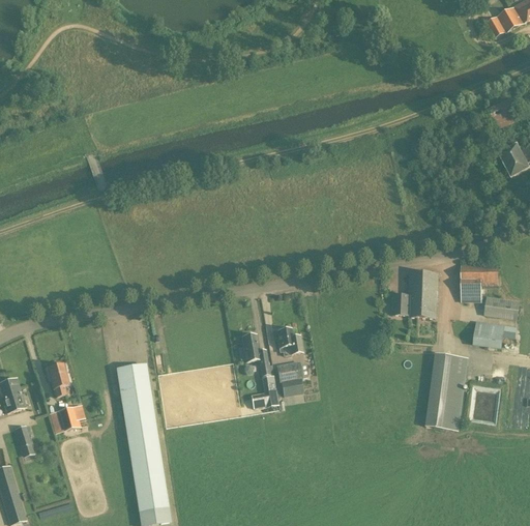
[(523,0),(509,8),(510,8),(498,16),(506,31),(526,20),(527,20),(529,18),(529,0),(523,0)]
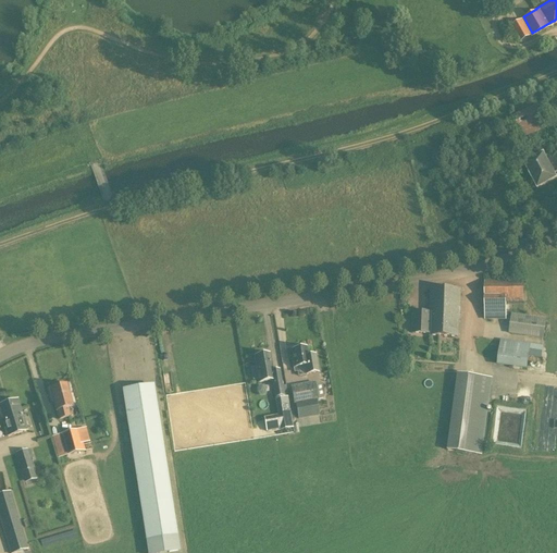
[(537,102),(515,110),(521,133),(544,126),(537,102)]
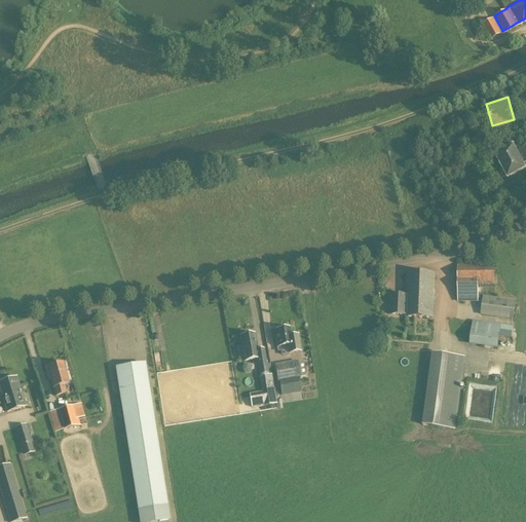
[(525,97),(516,102),(525,124),(525,97)]
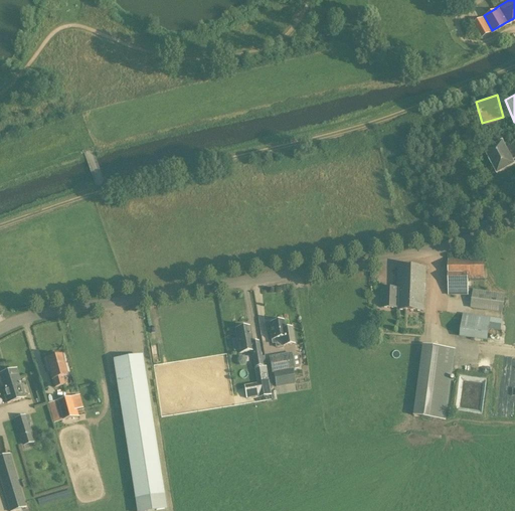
[(512,152),(510,153),(502,139),(485,149),(497,171),(514,162),(512,158),(514,156),(514,140),(507,145),(512,152)]
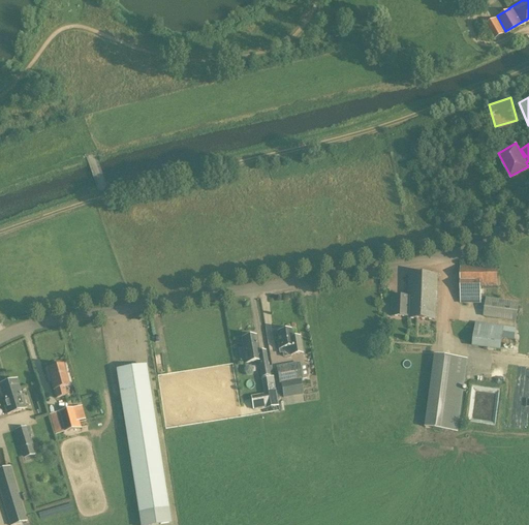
[(480,292),(480,283),(497,283),(497,260),(460,261),(460,292),(469,292),(480,292)]
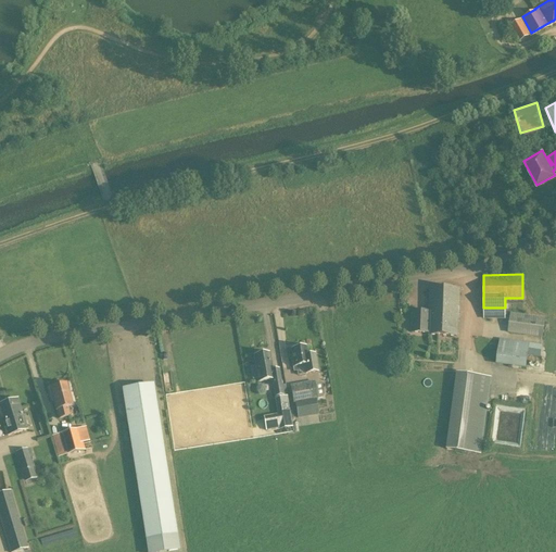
[(413,328),(429,329),(429,331),(457,333),(457,317),(458,317),(459,285),(429,284),(429,309),(413,309),(413,328)]
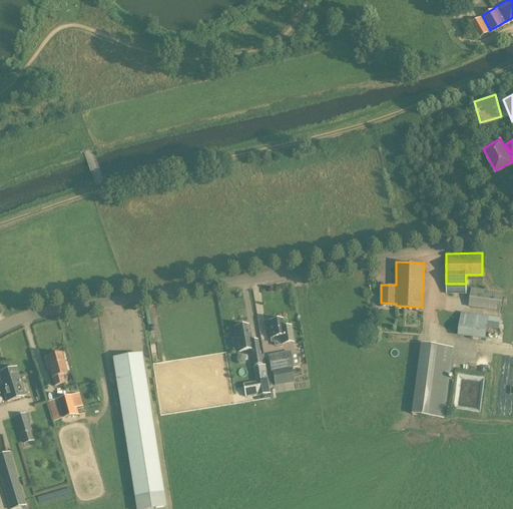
[(500,308),(503,290),(471,286),(469,304),(500,308)]
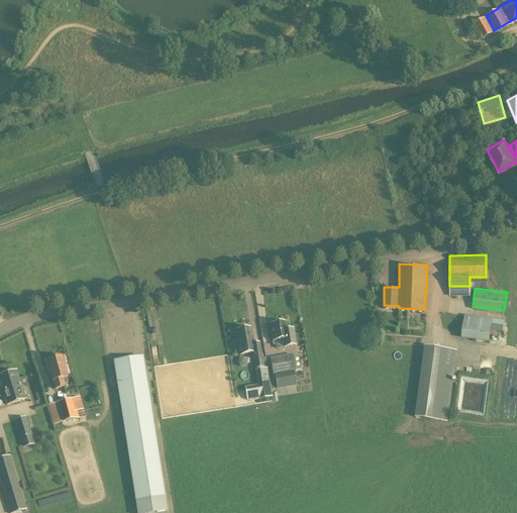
[(493,316),(493,315),(464,311),(461,335),(489,339),(491,327),(493,316)]
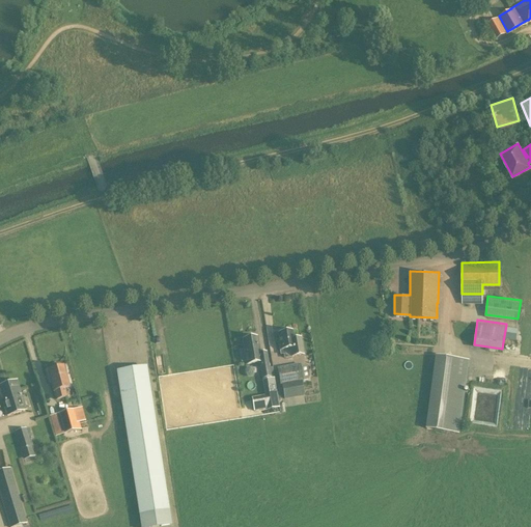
[(284,355),(303,352),(301,335),(294,336),(291,326),(285,327),(285,329),(278,330),(279,338),(278,338),(280,351),(283,351),(284,355)]
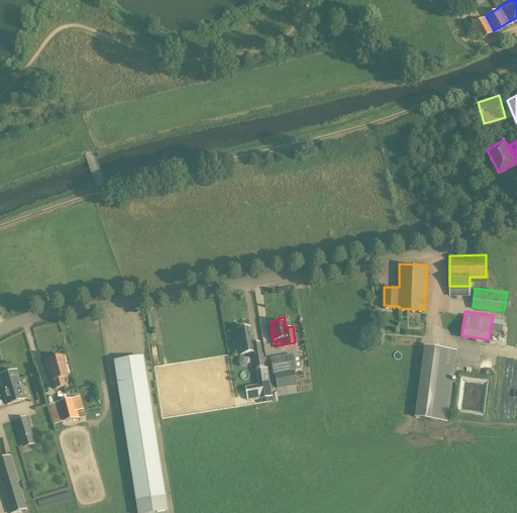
[(236,327),(237,337),(233,338),(235,348),(239,348),(240,351),(254,349),(249,325),(236,327)]
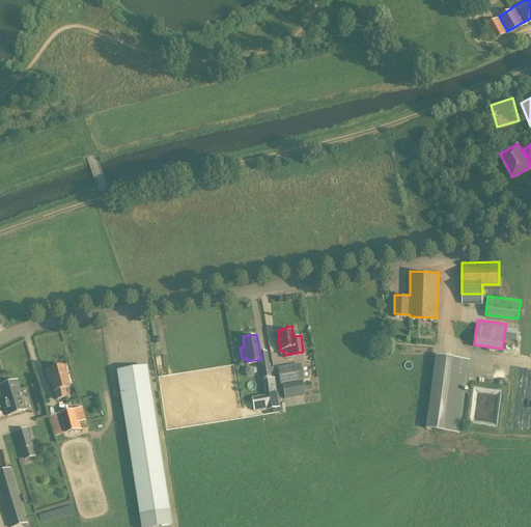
[(459,430),(469,357),(437,353),(427,425),(459,430)]
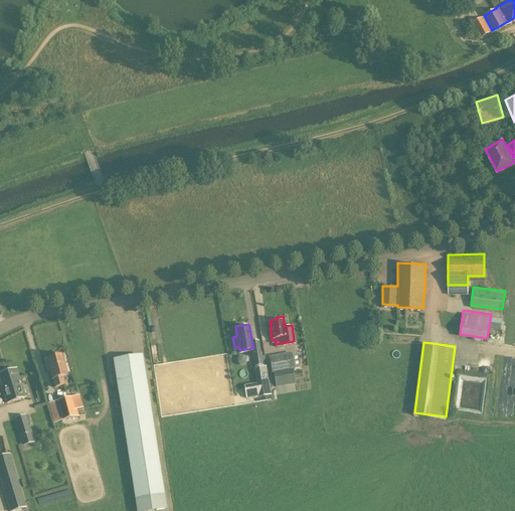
[(261,349),(252,350),(254,364),(263,363),(261,349)]
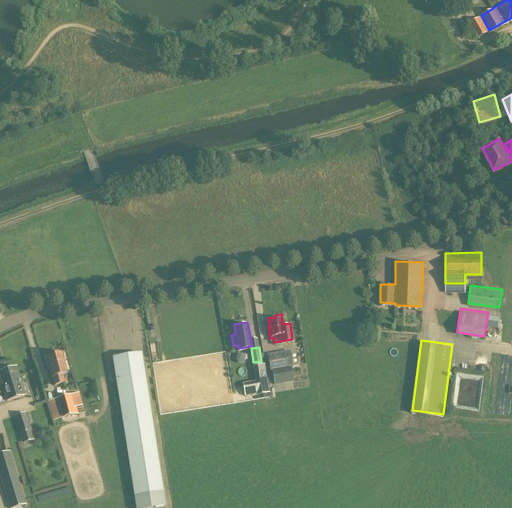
[(289,347),(267,351),(270,369),(272,369),(274,382),(293,379),(290,365),(292,365),(289,347)]
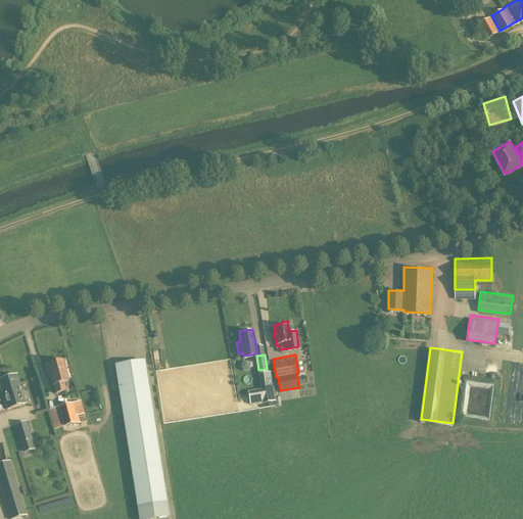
[(169,513),(165,500),(145,371),(146,371),(144,358),(114,362),(139,518),(169,513)]
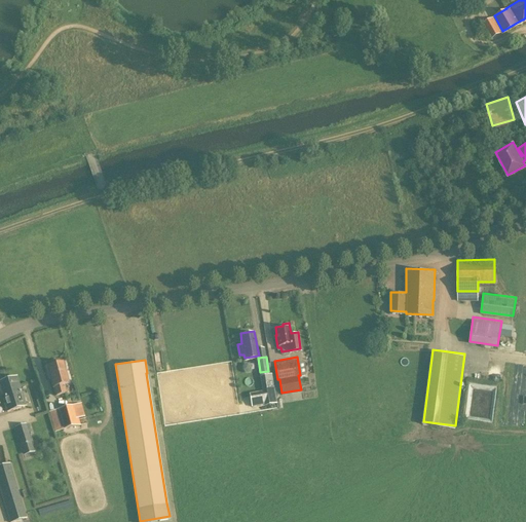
[(64,382),(68,381),(63,361),(47,365),(52,385),(53,384),(55,393),(66,389),(64,382)]
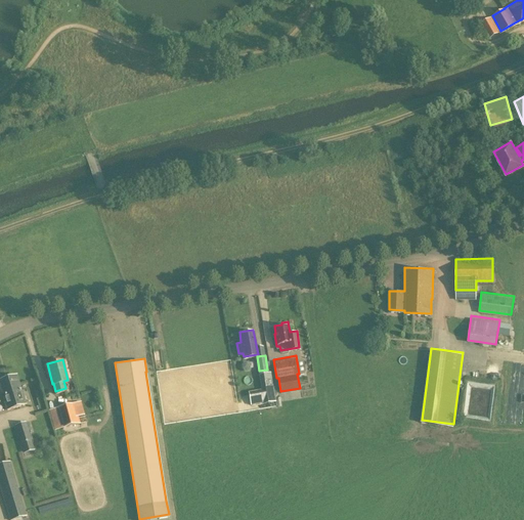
[(259,372),(261,388),(273,386),(270,370),(259,372)]
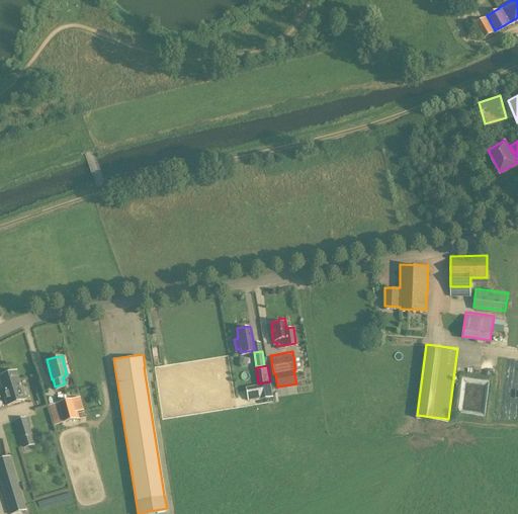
[(7,403),(24,397),(15,368),(0,372),(0,387),(0,388),(2,387),(7,403)]
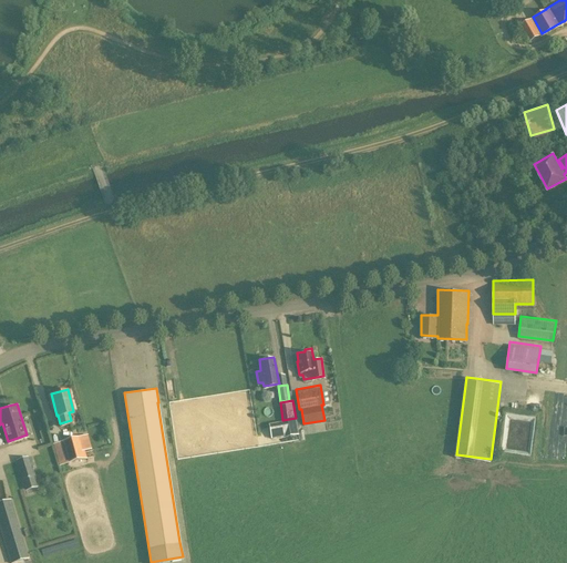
[(296,418),(282,420),(269,422),(271,437),(286,433),(286,434),(298,432),(296,418)]
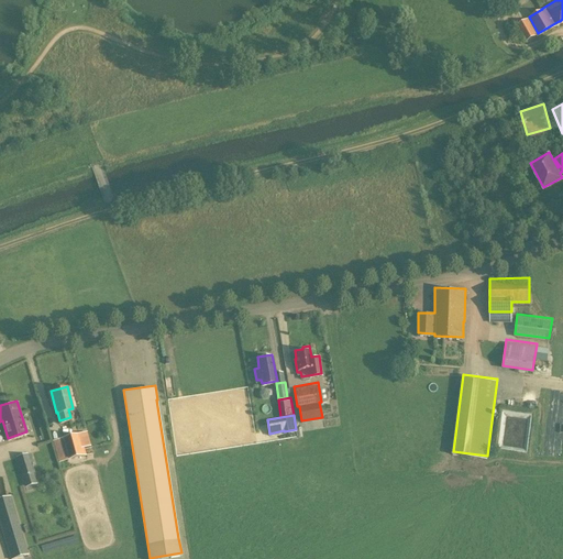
[(65,458),(86,452),(80,430),(59,436),(65,458)]
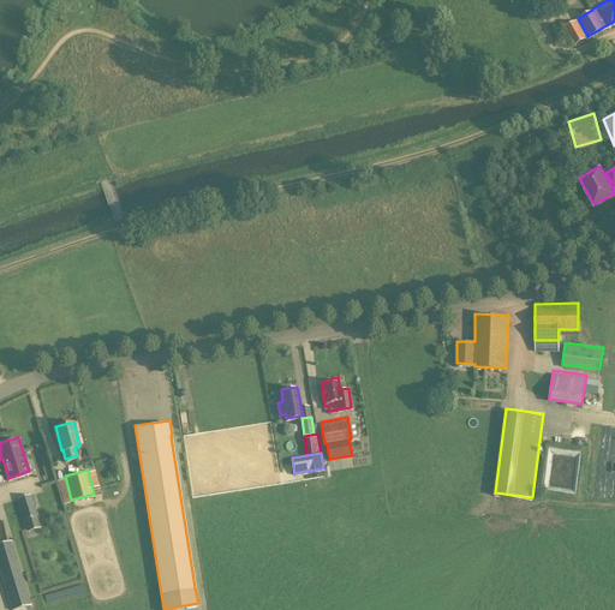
[(24,516),(36,513),(30,492),(17,496),(24,516)]
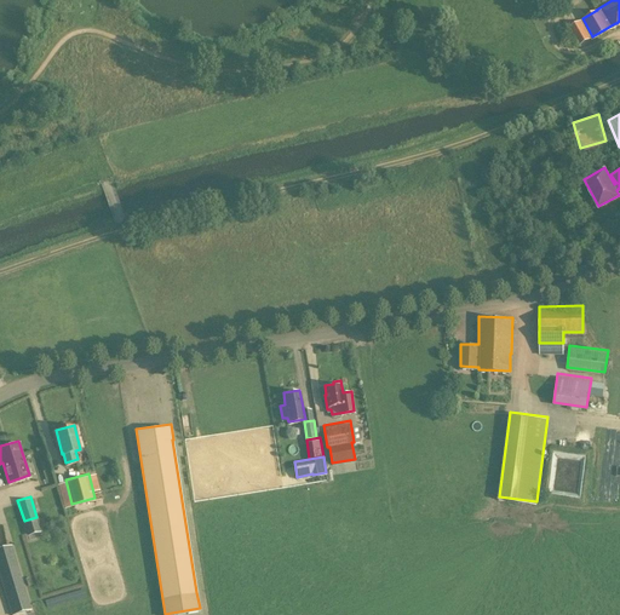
[(0,546),(0,573),(3,579),(21,573),(12,542),(0,546)]
